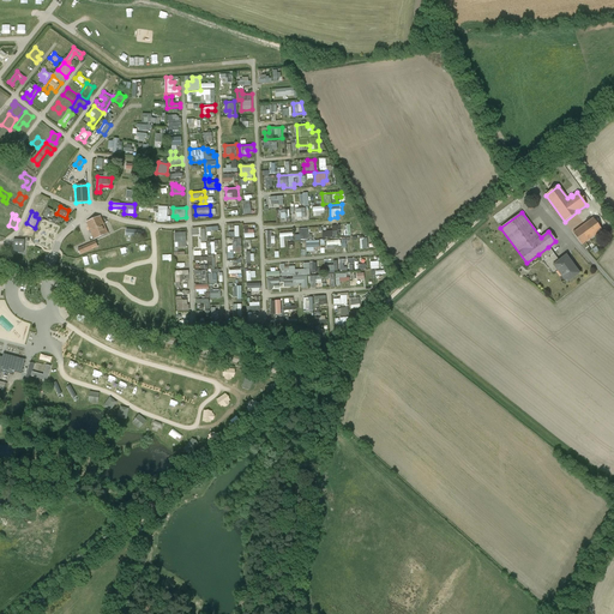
[(100,216),(86,222),(95,240),(108,234),(100,216)]
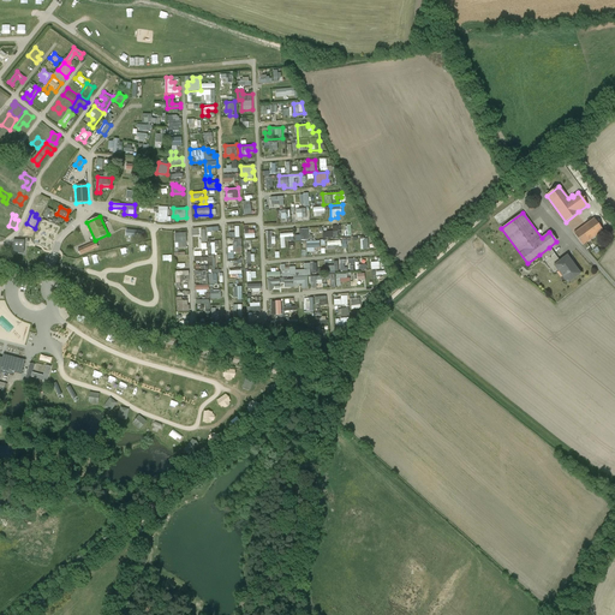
[(57,232),(59,226),(55,225),(58,220),(54,219),(53,221),(45,219),(42,227),(57,232)]
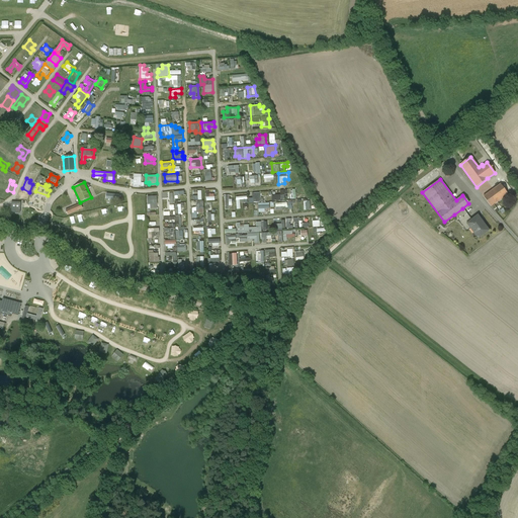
[(501,184),(484,196),(491,206),(508,194),(501,184)]
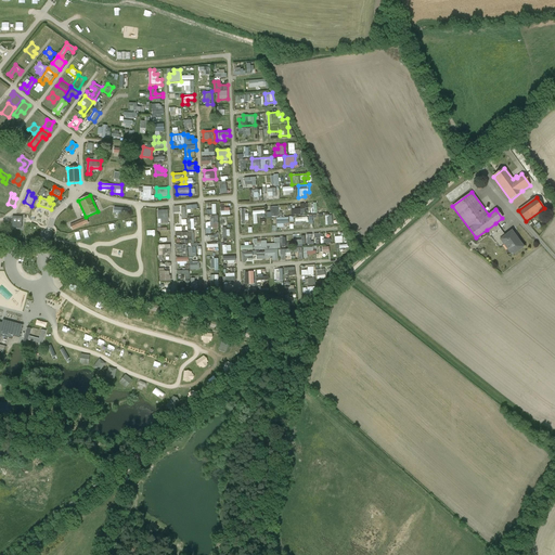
[(292,209),(292,215),(308,214),(308,203),(300,203),(300,208),(295,208),(295,205),(288,205),(288,209),(292,209)]
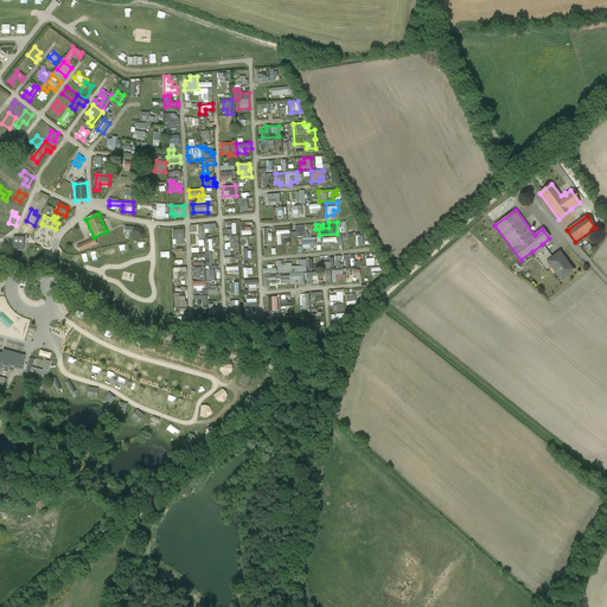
[(292,232),(292,238),(305,237),(305,225),(295,225),(296,232),(292,232)]
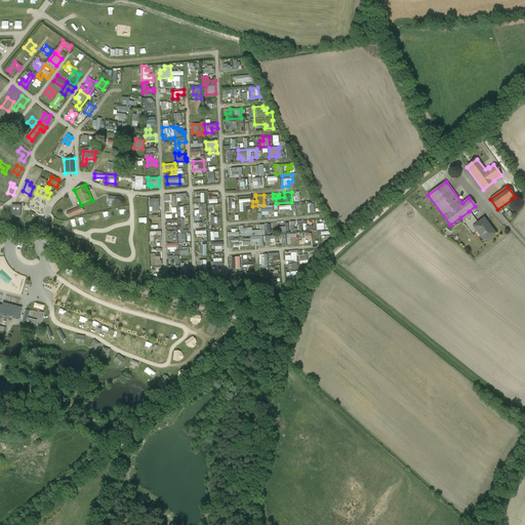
[(149,199),(150,211),(159,211),(159,198),(149,199)]
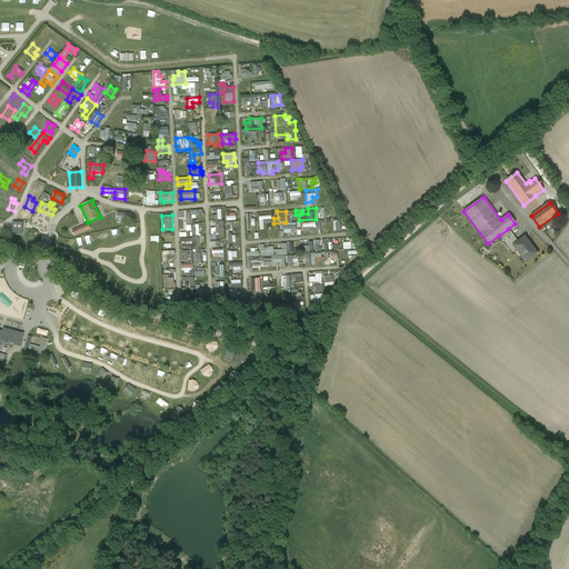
[(23,222),(15,221),(13,221),(12,225),(12,230),(16,230),(16,233),(19,233),(19,230),(22,230),(23,222)]
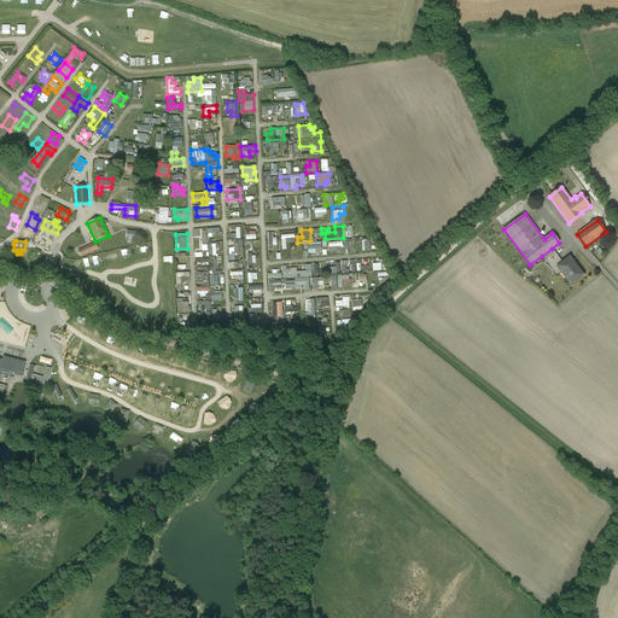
[(234,248),(229,248),(229,260),(235,260),(235,254),(244,254),(244,240),(234,240),(234,248)]
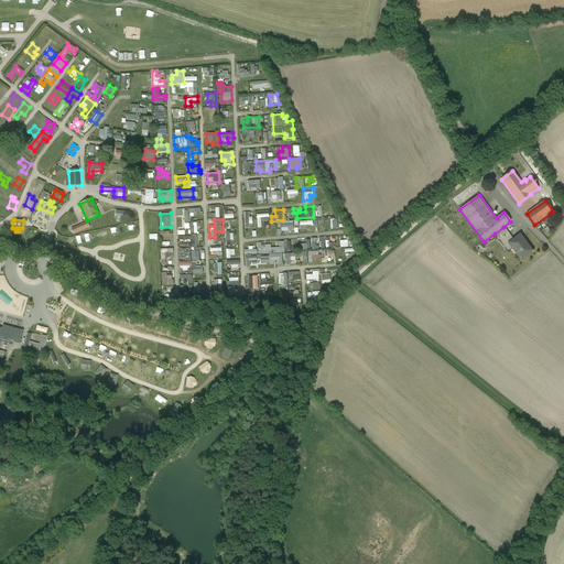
[(224,220),(226,246),(235,245),(235,241),(229,241),(228,224),(237,223),(237,219),(224,220)]
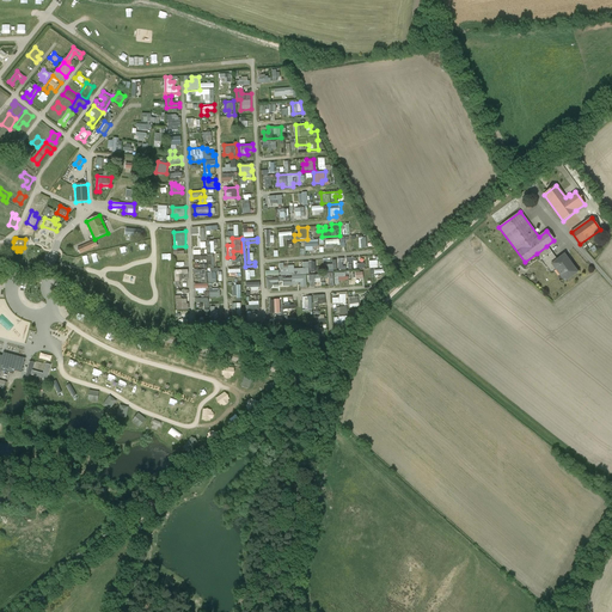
[(78,249),(80,254),(98,246),(96,240),(78,249)]
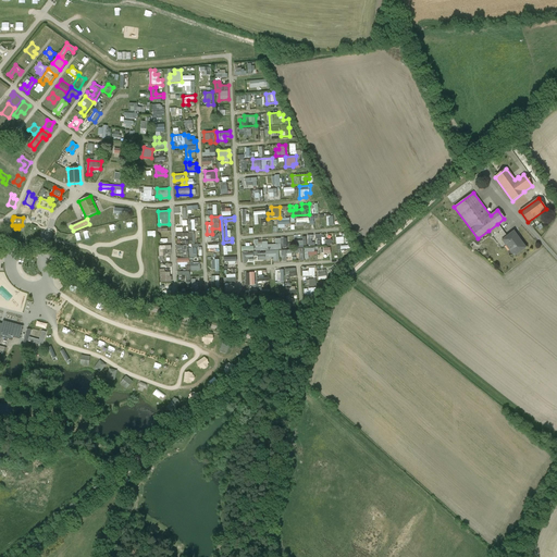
[(189,230),(195,230),(195,222),(192,222),(190,219),(176,220),(176,227),(183,227),(183,224),(189,223),(189,230)]
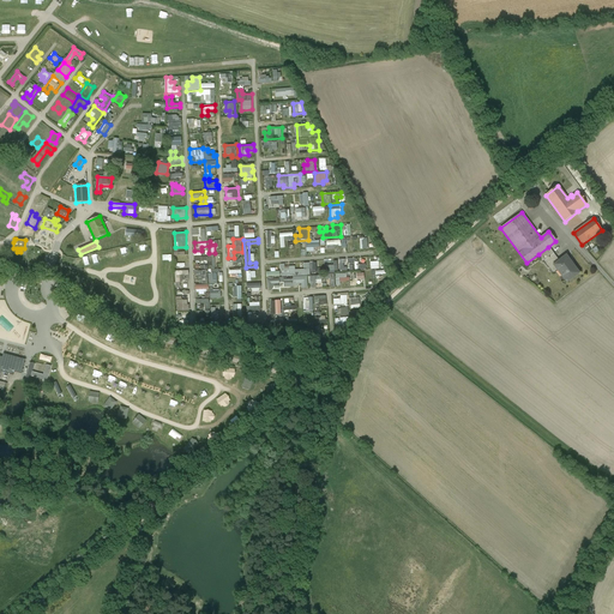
[(548,247),(539,254),(545,262),(554,254),(548,247)]
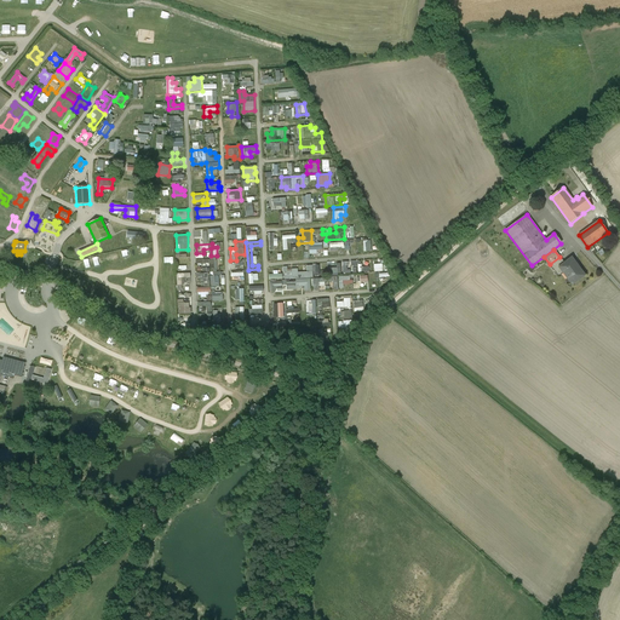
[(564,264),(560,257),(550,264),(555,271),(560,268),(563,273),(564,271),(569,277),(568,279),(572,285),(584,276),(572,258),(564,264)]
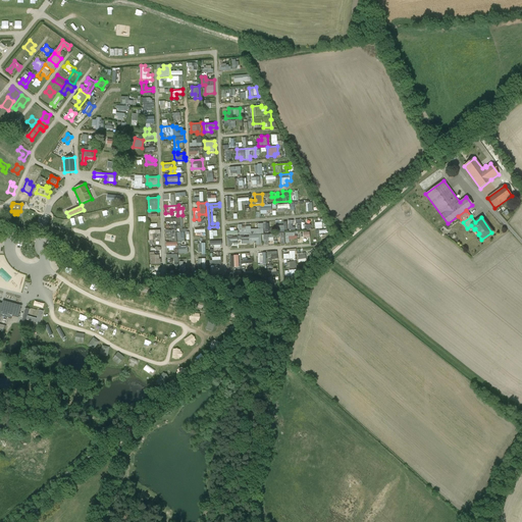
[(288,230),(286,221),(283,222),(283,225),(277,225),(277,231),(288,230)]
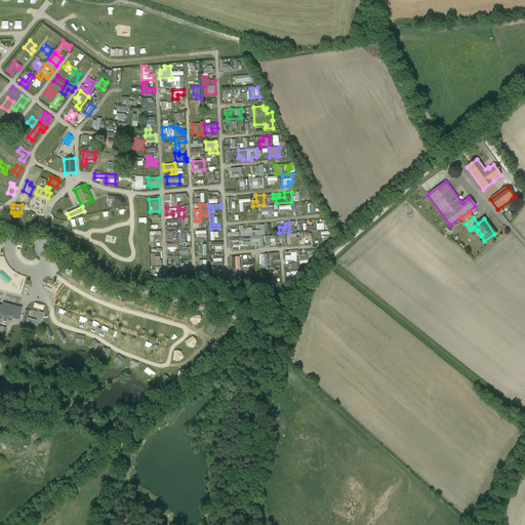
[(241,236),(266,235),(265,225),(259,225),(260,230),(252,230),(252,227),(244,228),(243,226),(240,226),(241,236)]
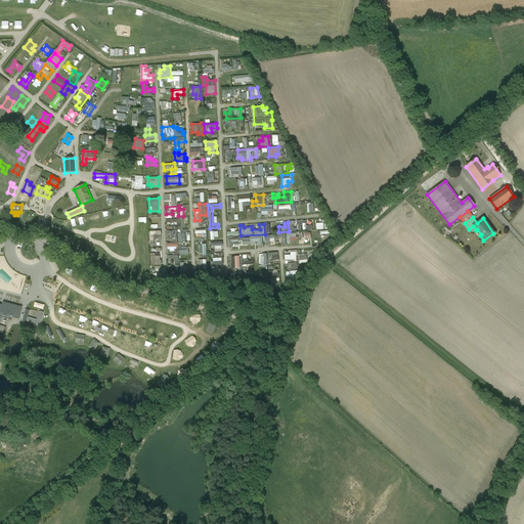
[(154,234),(161,234),(161,230),(149,231),(150,248),(155,248),(154,234)]
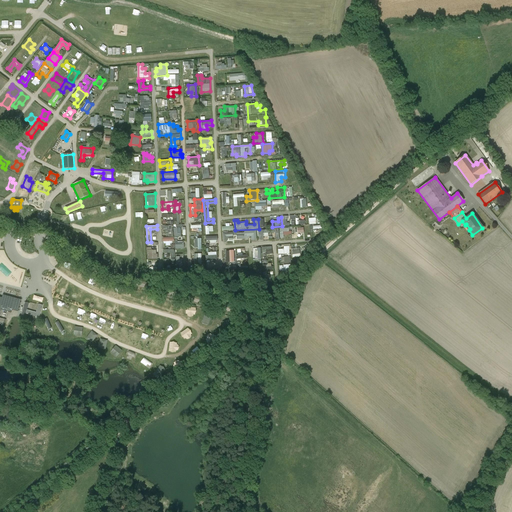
[(165,233),(169,233),(169,236),(173,236),(173,225),(162,225),(162,229),(166,230),(165,233)]
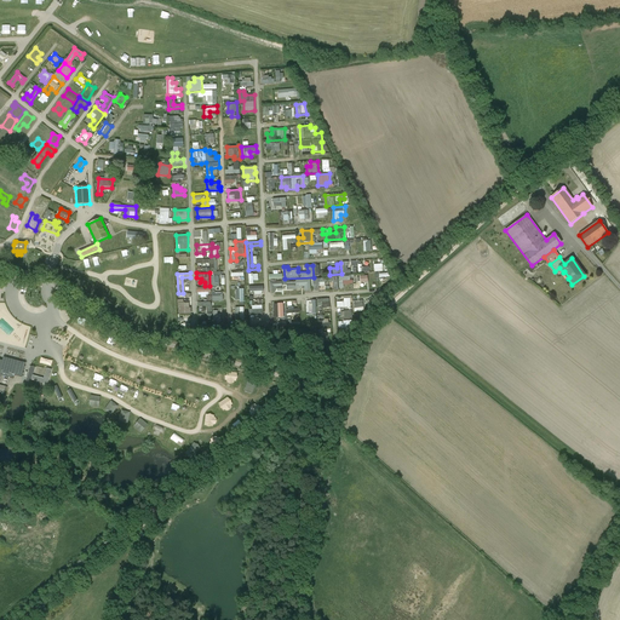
[(212,287),(220,286),(218,275),(210,276),(212,287)]
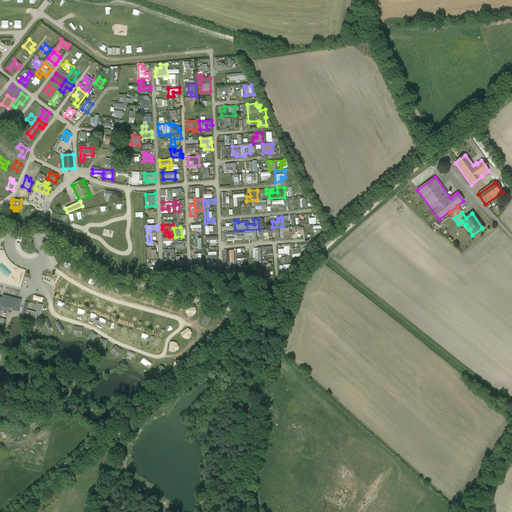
[(290,228),(280,228),(280,238),(284,238),(284,234),(290,234),(290,228)]
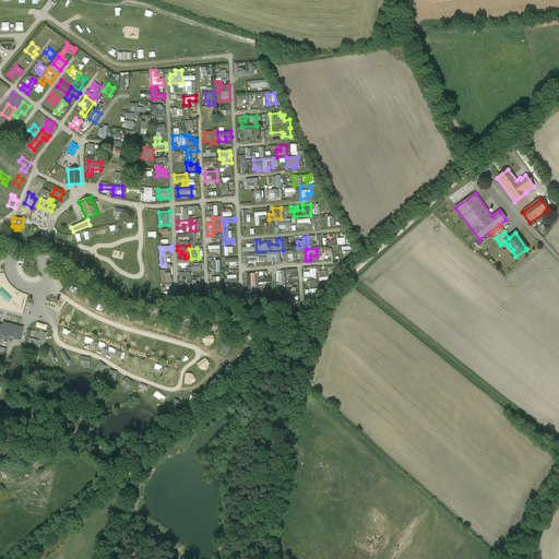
[(305,262),(305,250),(282,251),(283,262),(288,262),(288,258),(294,258),(293,254),(301,253),(301,262),(305,262)]
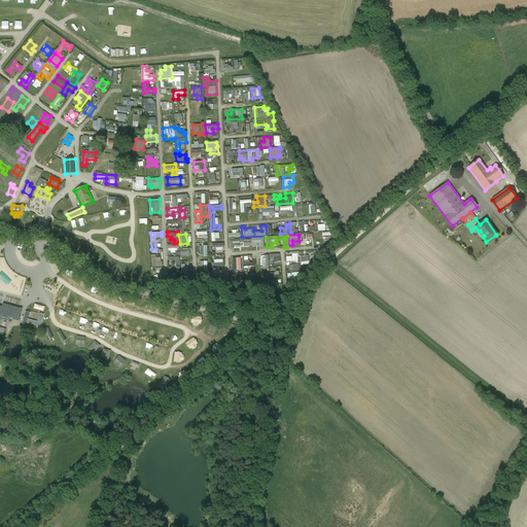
[(264,247),(264,237),(240,238),(240,242),(244,242),(244,246),(258,245),(259,247),(264,247)]
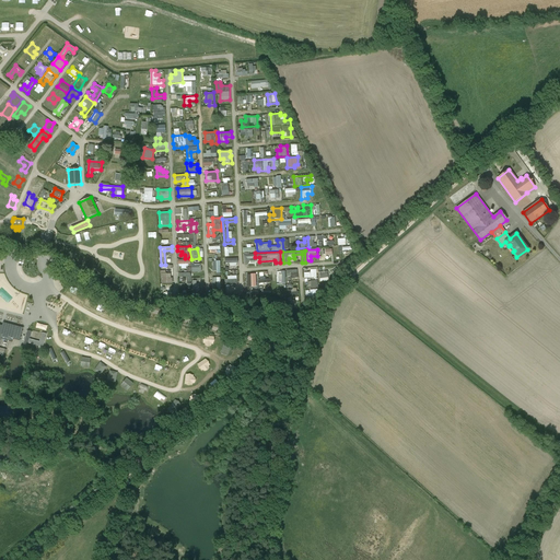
[(255,264),(255,254),(249,254),(249,253),(244,254),(244,264),(255,264)]
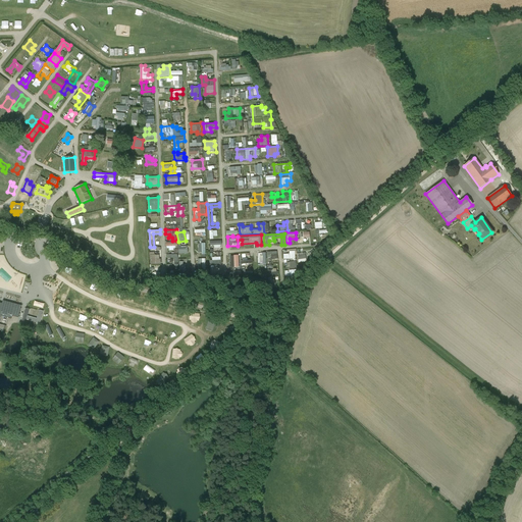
[(283,259),(297,259),(296,249),(290,250),(290,254),(283,254),(283,259)]
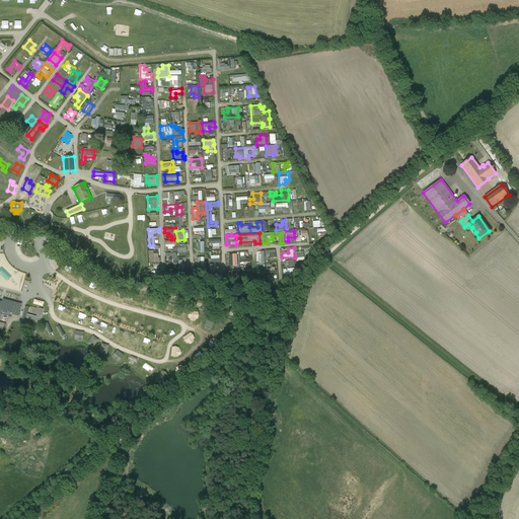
[(154,253),(154,250),(149,250),(149,263),(160,263),(159,253),(154,253)]
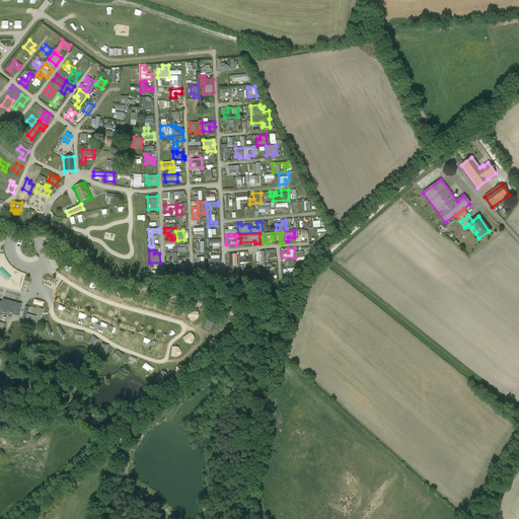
[(267,258),(277,257),(276,250),(266,250),(267,258)]
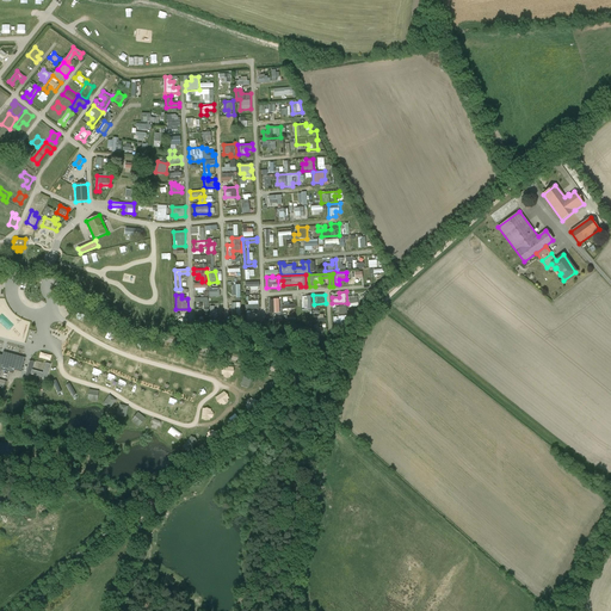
[(358,296),(349,296),(350,307),(359,307),(358,296)]
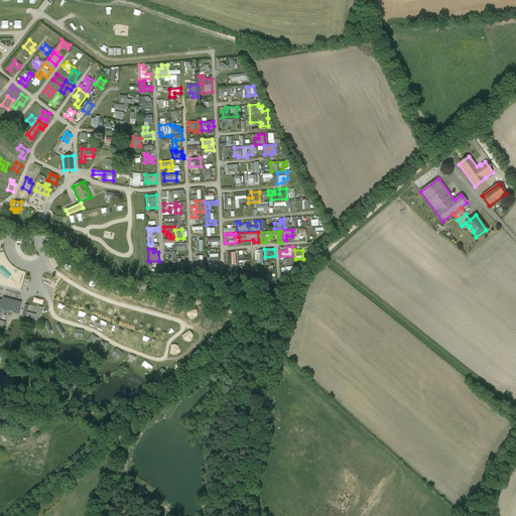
[(175,251),(164,252),(164,255),(168,254),(168,260),(176,259),(175,251)]
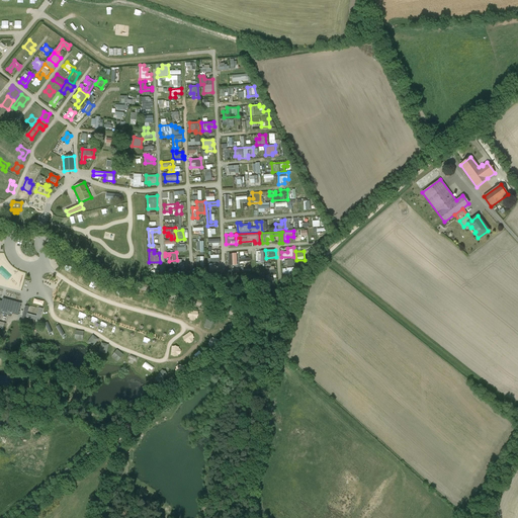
[(240,269),(236,269),(236,273),(246,273),(246,262),(240,262),(240,269)]
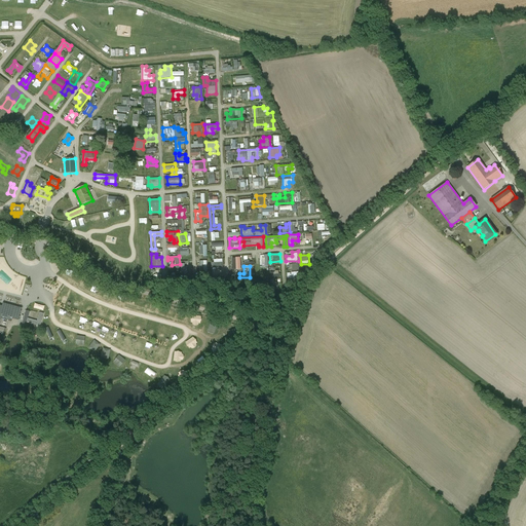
[(274,282),(274,279),(269,279),(270,290),(278,289),(277,282),(274,282)]
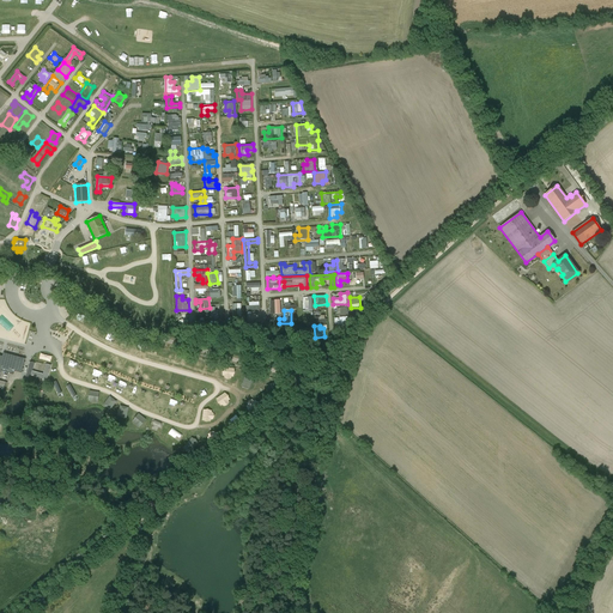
[(0,370),(13,375),(14,372),(20,375),(25,360),(18,359),(18,357),(4,353),(2,357),(0,356),(0,370)]
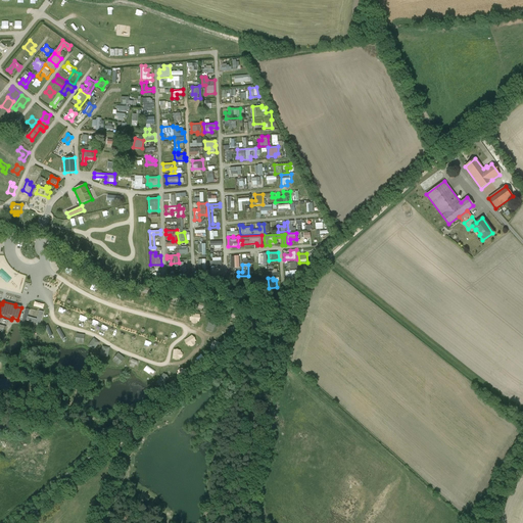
[(28,317),(27,321),(40,325),(43,312),(39,311),(37,320),(28,317)]
